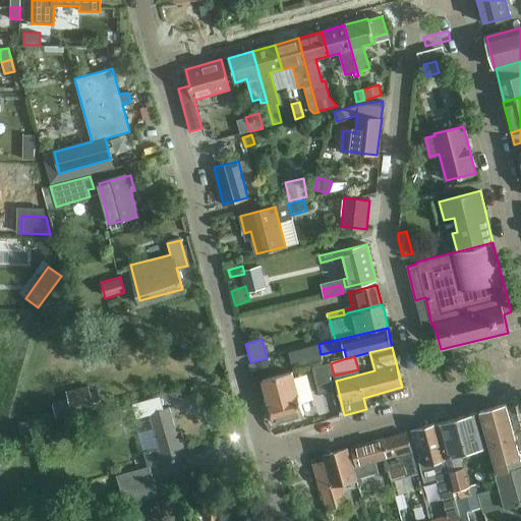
[(268,362),(255,365),(257,371),(269,368),(268,362)]
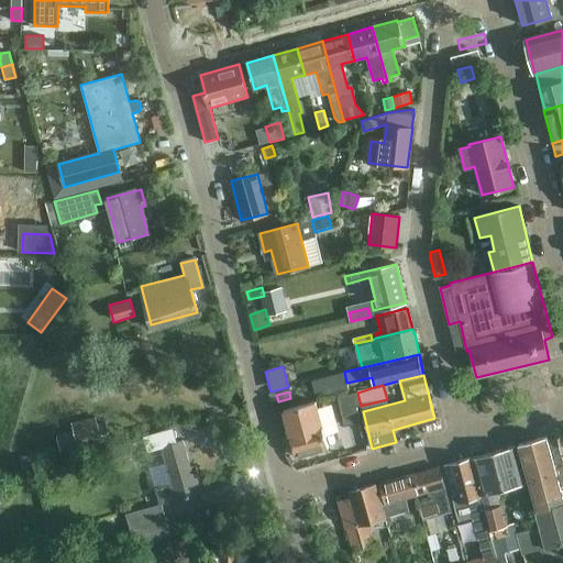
[(357,393),(338,397),(345,427),(360,423),(356,407),(361,406),(357,393)]
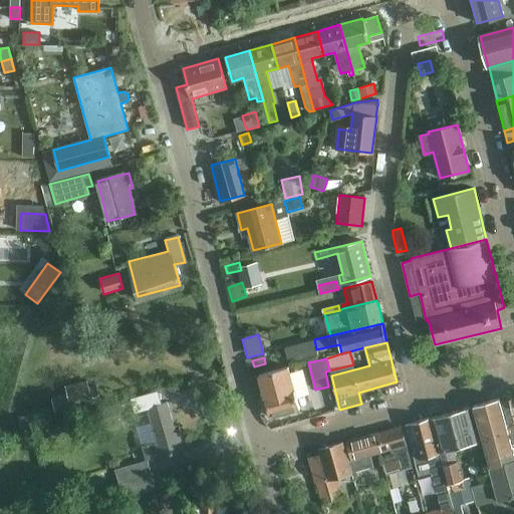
[(270,418),(299,409),(288,366),(258,374),(270,418)]
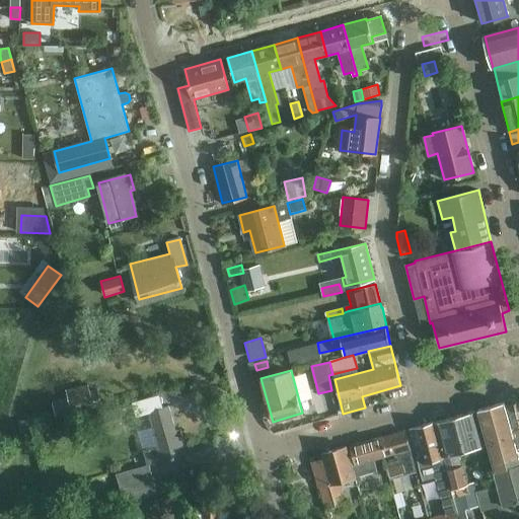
[(89,392),(87,385),(66,390),(68,397),(53,401),(57,416),(101,404),(97,390),(89,392)]
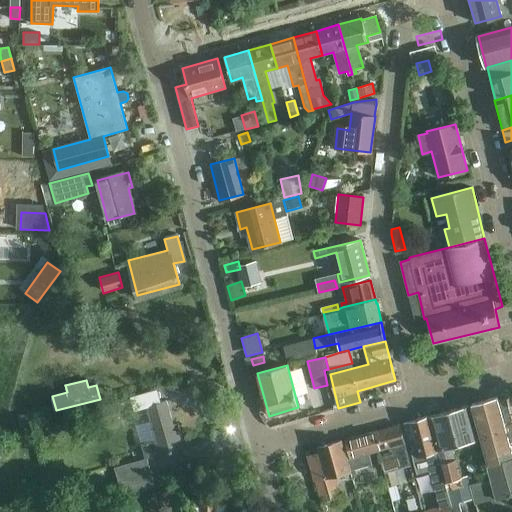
[(472,405),(480,436),(506,428),(506,427),(497,398),(472,405)]
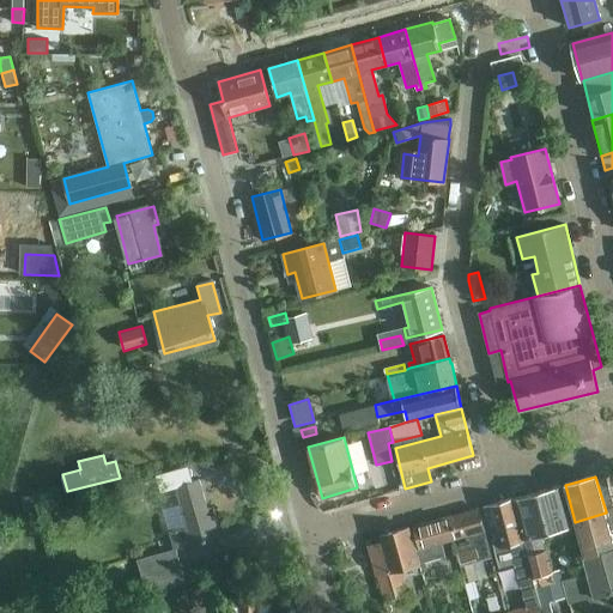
[(173,486),(189,545),(219,536),(213,516),(210,517),(199,479),(173,486)]
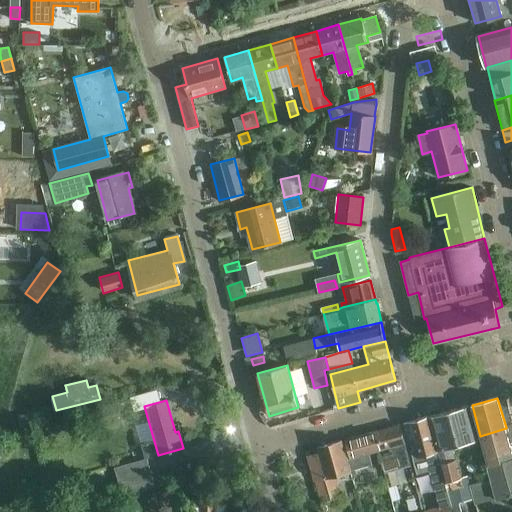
[(502,413),(509,411),(507,401),(499,403),(502,413)]
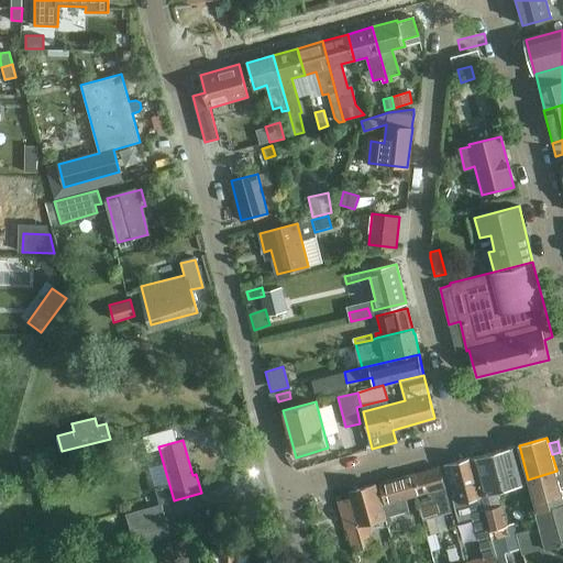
[(499,505),(496,492),(526,484),(516,446),(471,459),(484,509),(492,534),(495,549),(511,544),(501,505),(499,505)]
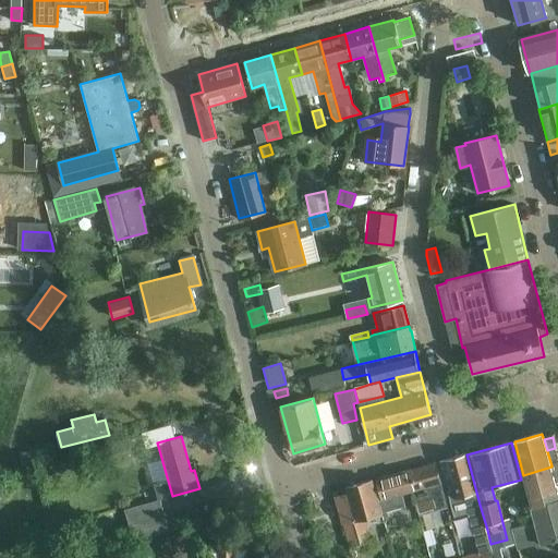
[(324,452),(327,464),(347,459),(344,447),(324,452)]
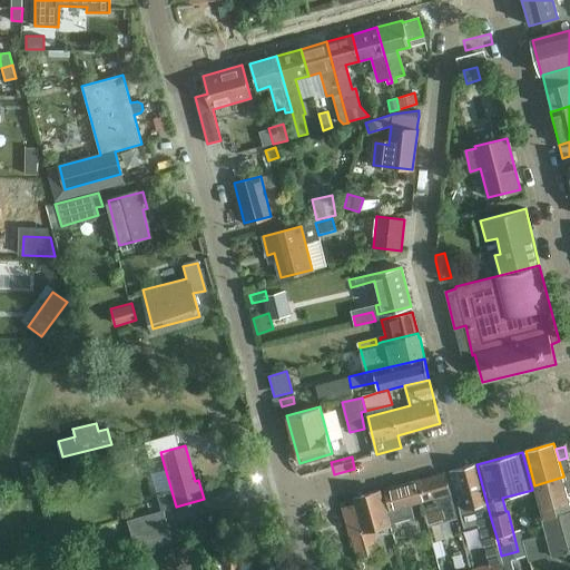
[(23,475),(42,470),(39,461),(21,467),(23,475)]
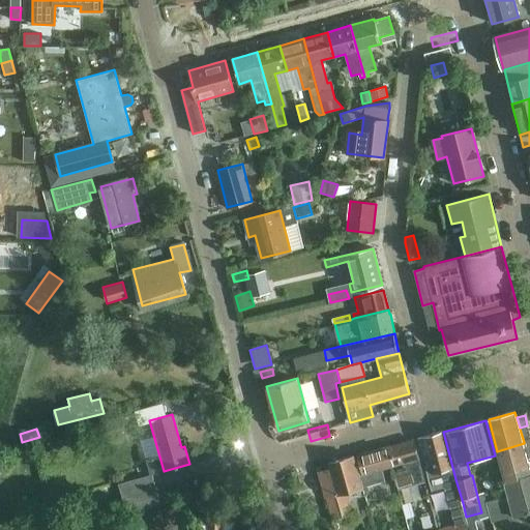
[(455,479),(443,432),(442,431),(418,438),(421,447),(427,445),(431,465),(425,466),(429,479),(430,479),(433,490),(448,486),(453,505),(463,503),(455,479)]
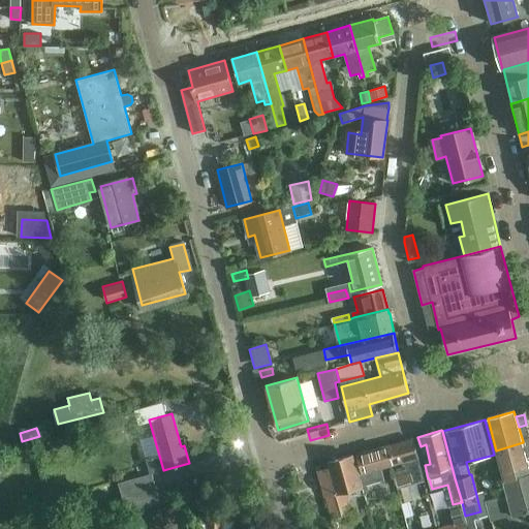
[(397,488),(424,480),(412,439),(390,445),(395,465),(391,465),(397,488)]
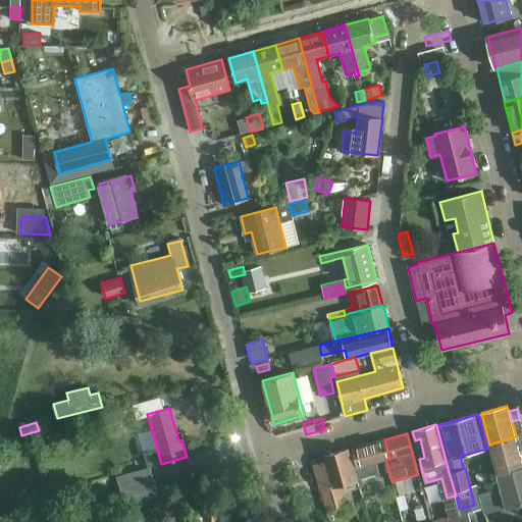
[(516,436),(489,445),(498,473),(521,466),(521,458),(518,446),(516,436)]
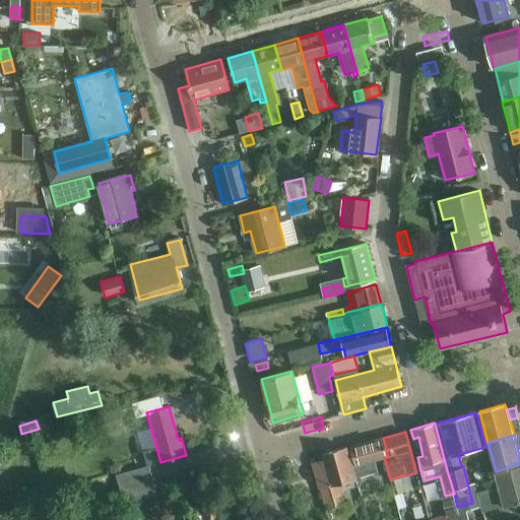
[(31,446),(28,436),(9,441),(11,451),(31,446)]
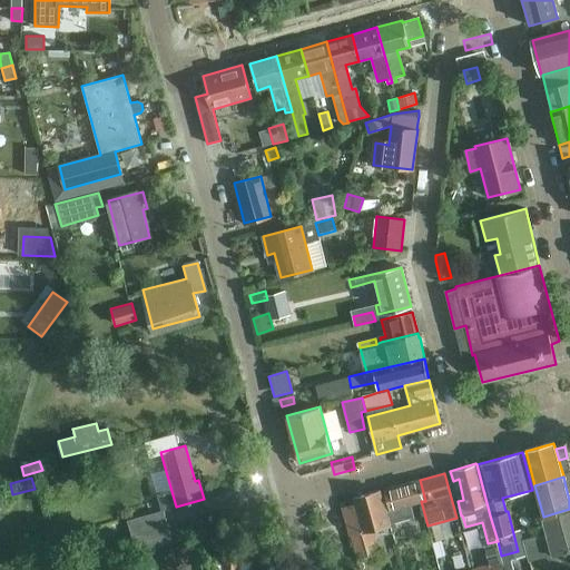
[(410,504),(421,501),(425,501),(420,480),(386,490),(387,495),(382,497),(390,523),(414,517),(410,504)]
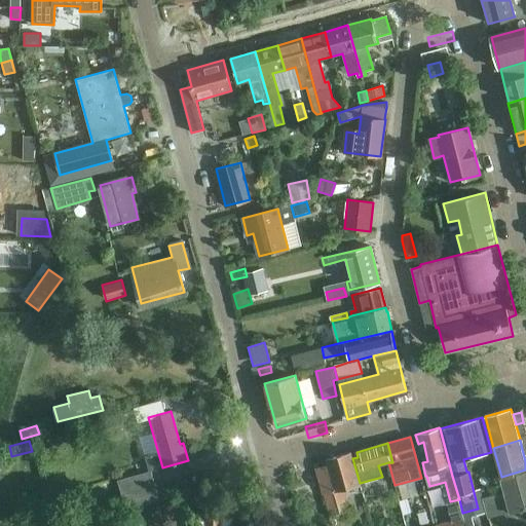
[(330,470),(317,473),(323,494),(329,517),(350,510),(344,488),(353,486),(354,494),(361,492),(351,453),(328,460),(330,470)]
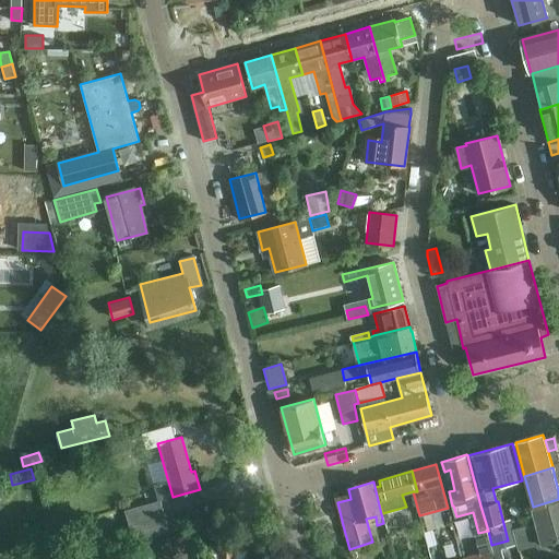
[(558,499),(533,507),(537,522),(513,528),(519,550),(558,538),(558,499)]
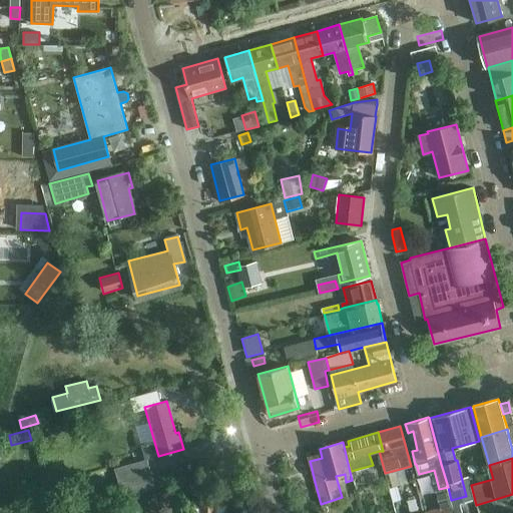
[(114,468),(118,482),(151,473),(147,459),(114,468)]
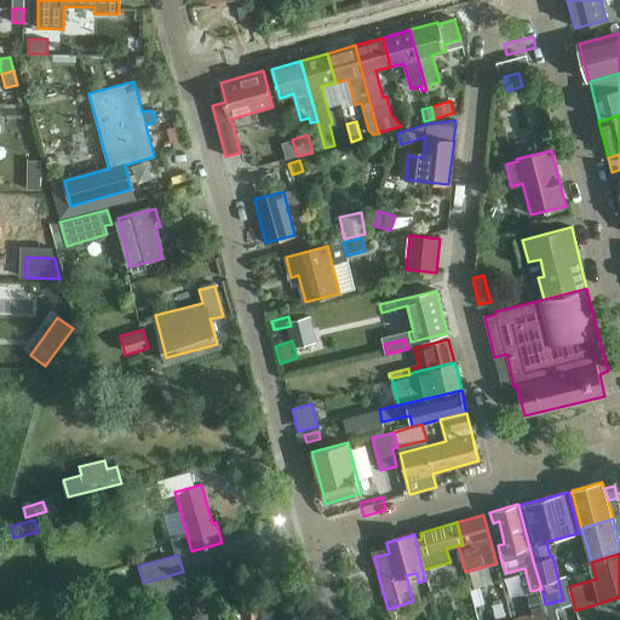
[(438,569),(425,572),(426,580),(430,595),(434,595),(440,619),(457,619),(449,589),(448,589),(447,583),(442,584),(438,569)]
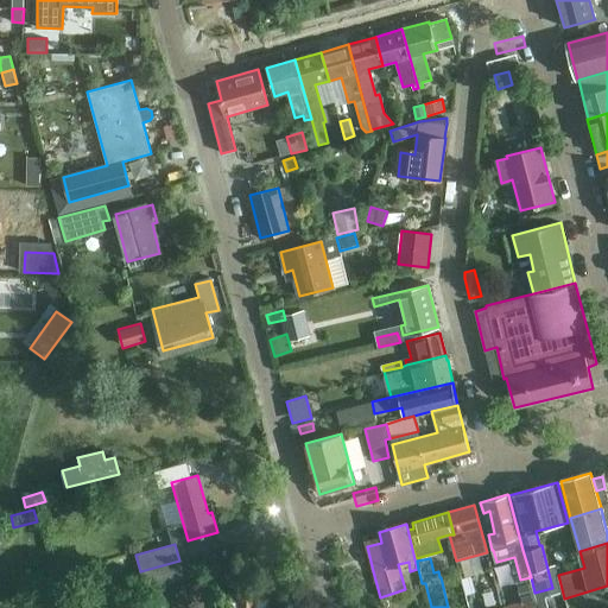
[(179,561),(140,571),(145,588),(184,577),(179,561)]
